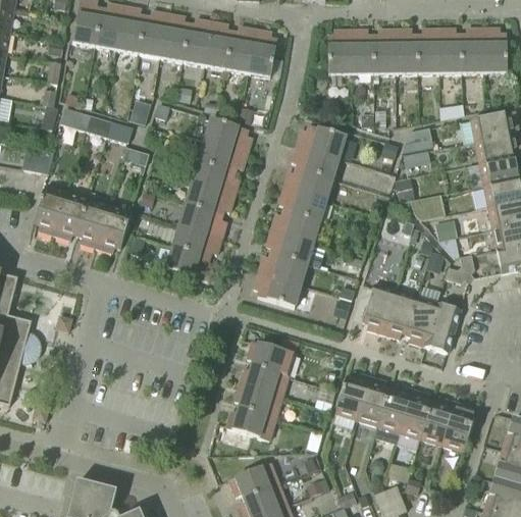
[(0,0),(0,6),(13,9),(14,0),(0,0)]
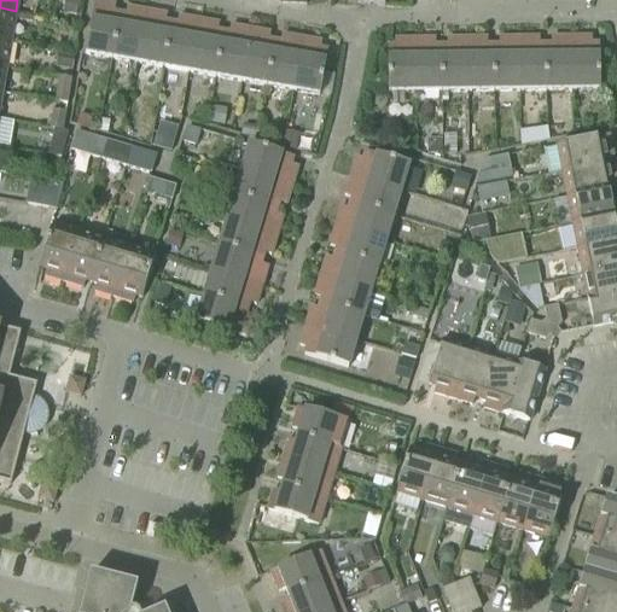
[(67,0),(65,7),(80,10),(81,0),(67,0)]
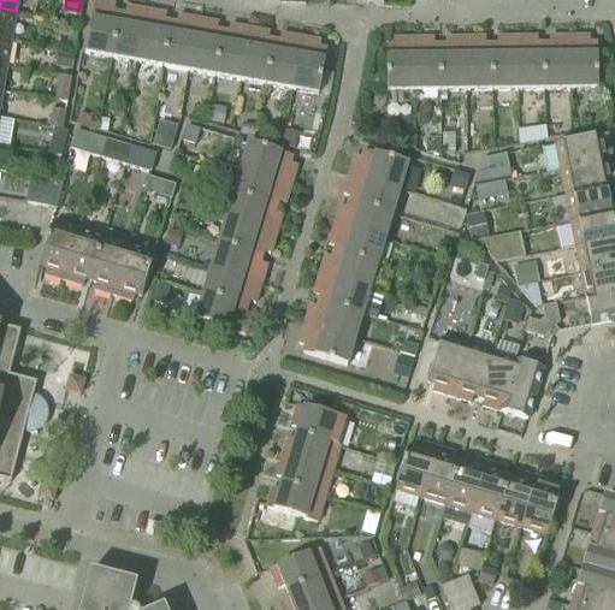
[(112,54),(120,9),(114,9),(116,1),(108,0),(95,0),(86,49),(112,54)]
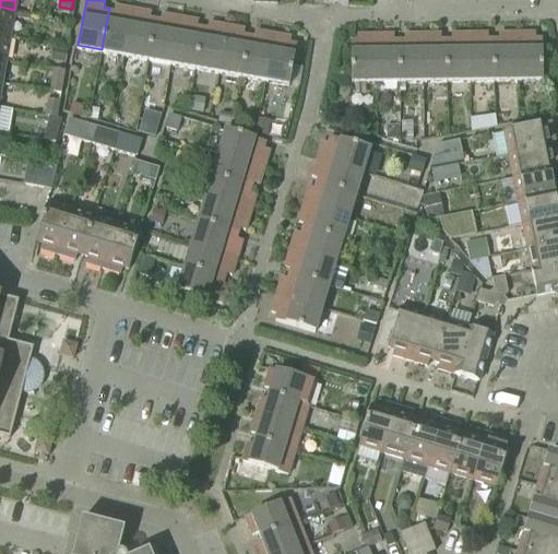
[(115,9),(109,8),(102,49),(126,54),(134,7),(116,3),(115,9)]
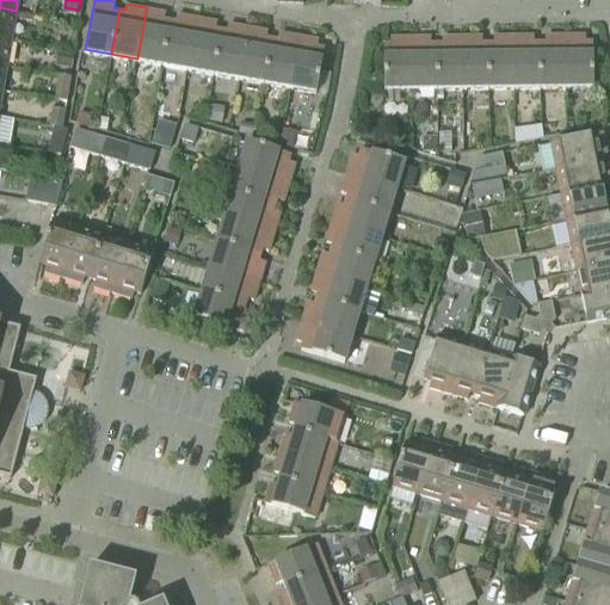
[(16,11),(0,7),(0,34),(12,36),(16,11)]
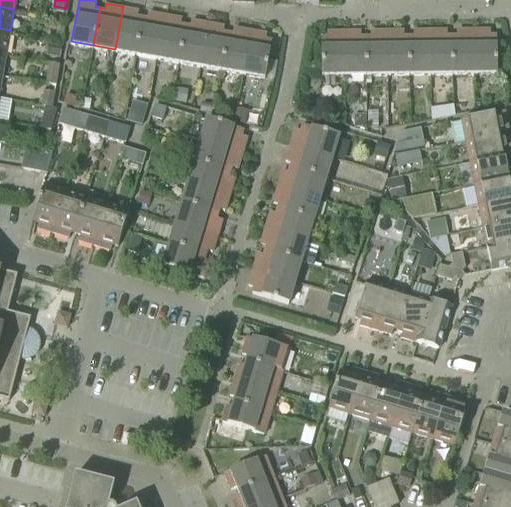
[(139,9),(123,6),(115,49),(136,53),(143,15),(138,14),(139,9)]
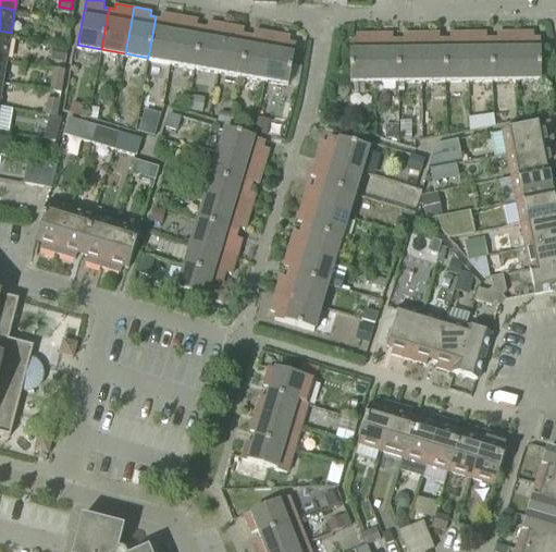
[(156,16),(148,58),(171,62),(180,14),(162,11),(161,17),(156,16)]
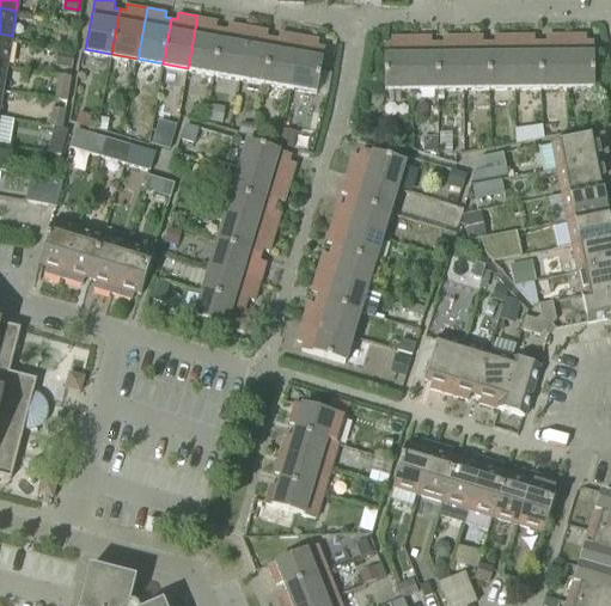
[(197,16),(188,68),(214,73),(222,28),(215,26),(217,19),(197,16)]
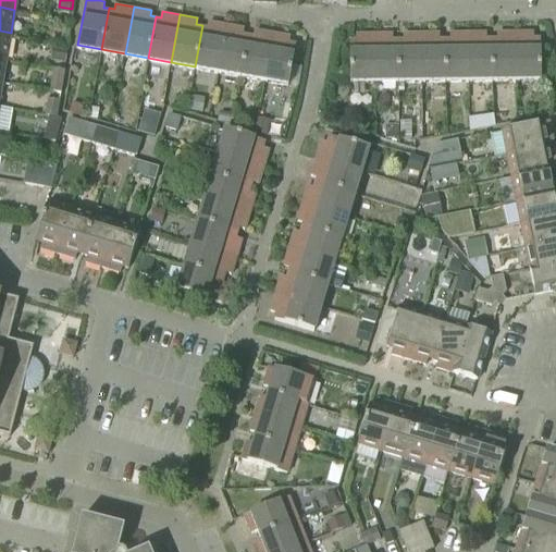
[(207,26),(202,25),(195,66),(218,70),(226,23),(209,20),(207,26)]
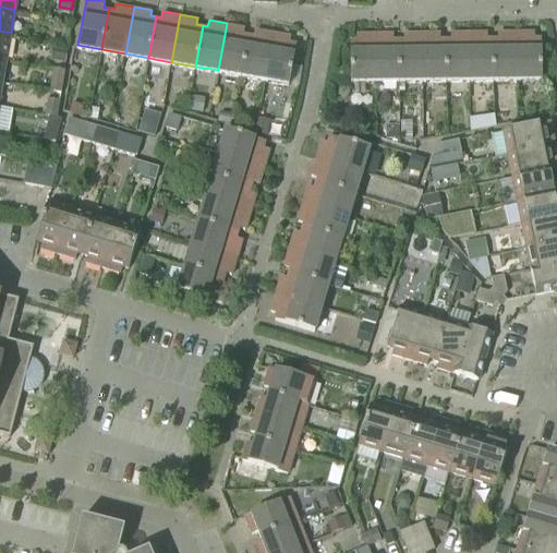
[(244,26),(227,23),(218,70),(241,74),(249,34),(243,33),(244,26)]
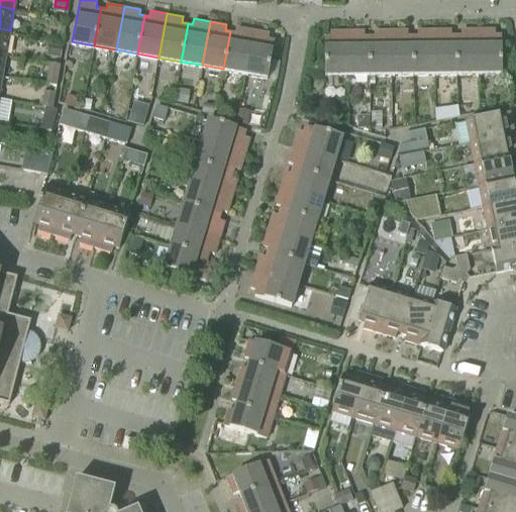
[(235,32),(230,31),(223,69),(245,73),(253,29),(236,26),(235,32)]
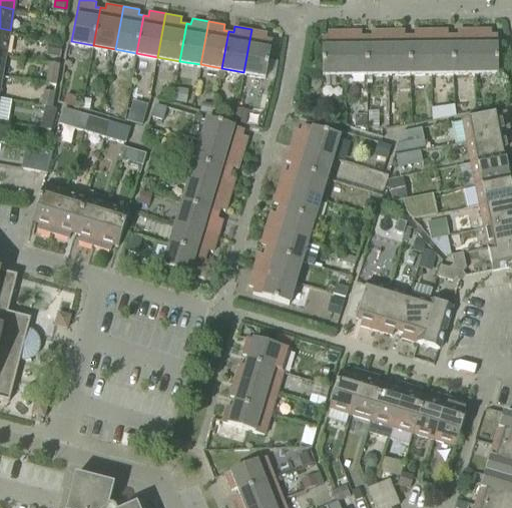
[(415,34),(410,34),(410,71),(432,71),(432,27),(415,28),(415,34)]
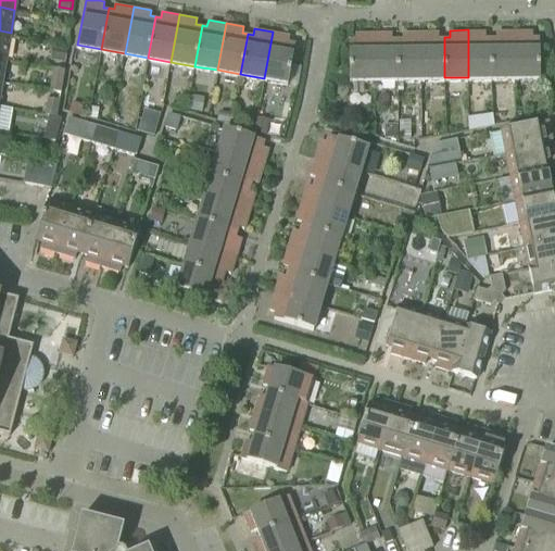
[(492,77),(491,36),(486,36),(486,29),(468,29),(468,77),(492,77)]
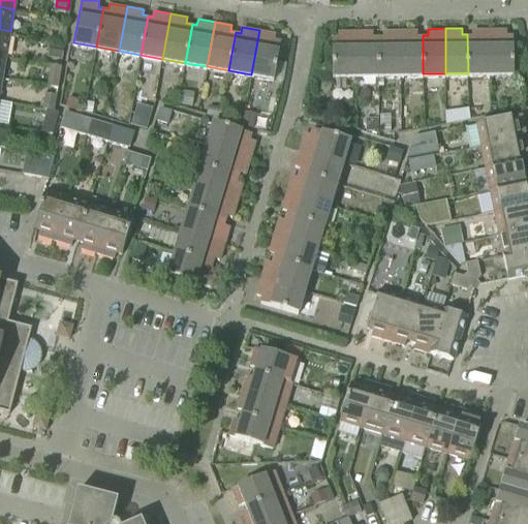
[(472,34),(467,34),(468,73),(490,73),(490,28),(472,28),(472,34)]
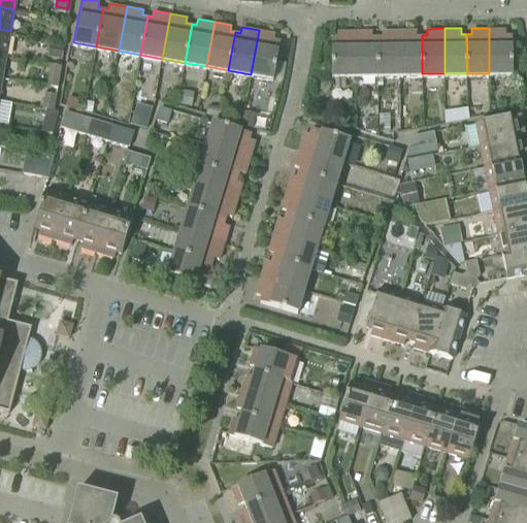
[(505,28),(489,28),(489,73),(513,73),(513,34),(505,34),(505,28)]
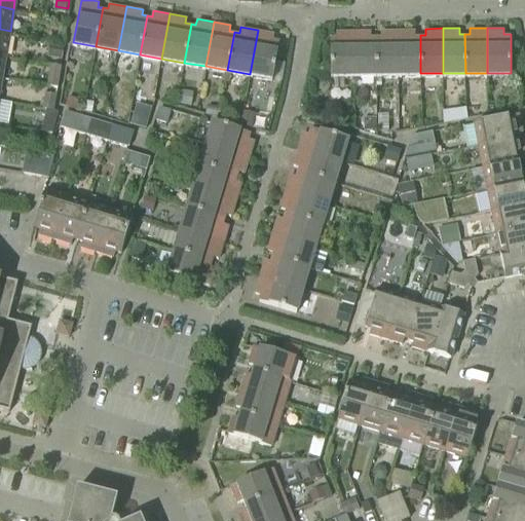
[(10,31),(0,29),(0,51),(6,52),(10,31)]
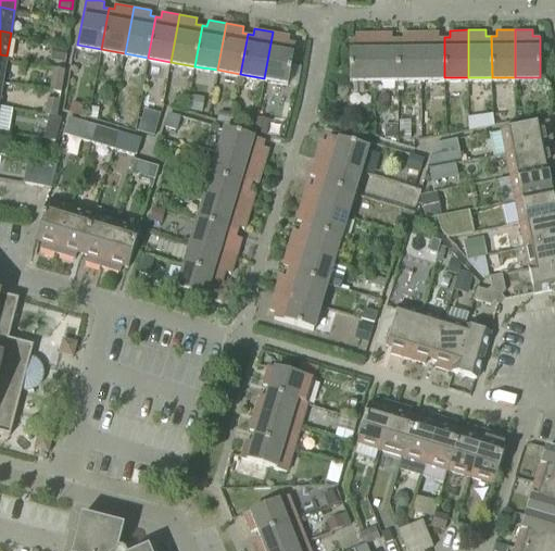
[(374,78),(374,30),(356,30),(356,37),(349,38),(350,78),(374,78)]
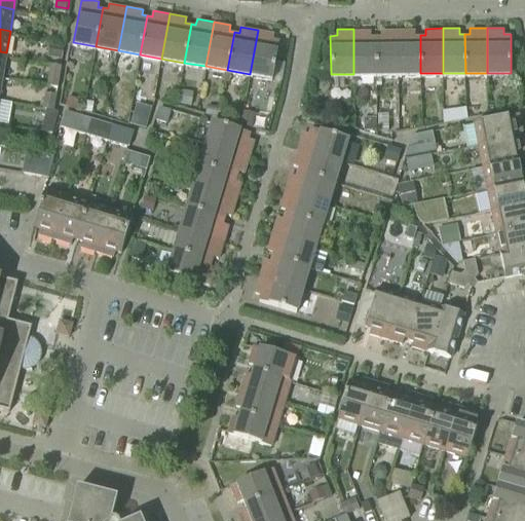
[(376,74),(376,35),(371,35),(371,29),(353,29),(353,74),(376,74)]
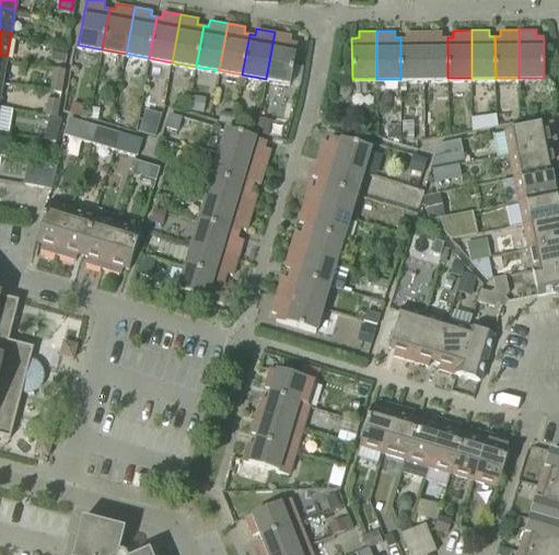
[(424,79),(423,31),(406,31),(406,37),(400,37),(400,79),(424,79)]
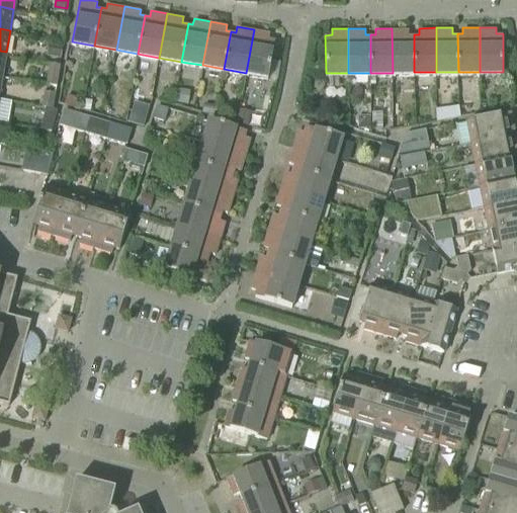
[(414,72),(414,34),(409,34),(409,28),(392,28),(393,73),(414,72)]
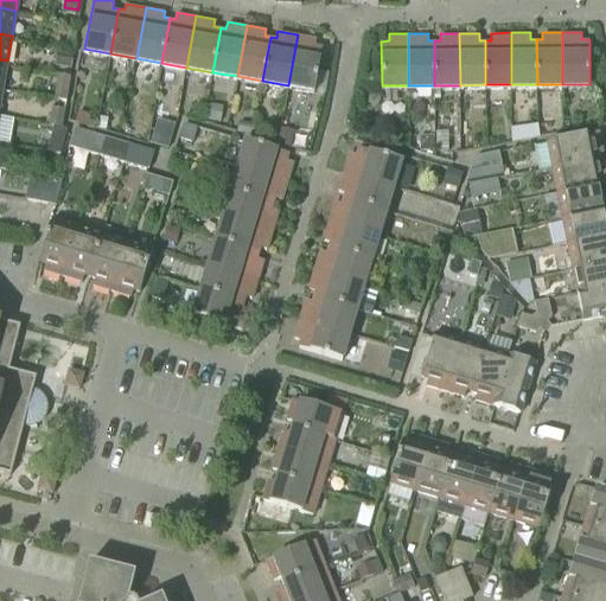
[(298,34),(288,85),(314,90),(323,46),(316,44),(317,38),(298,34)]
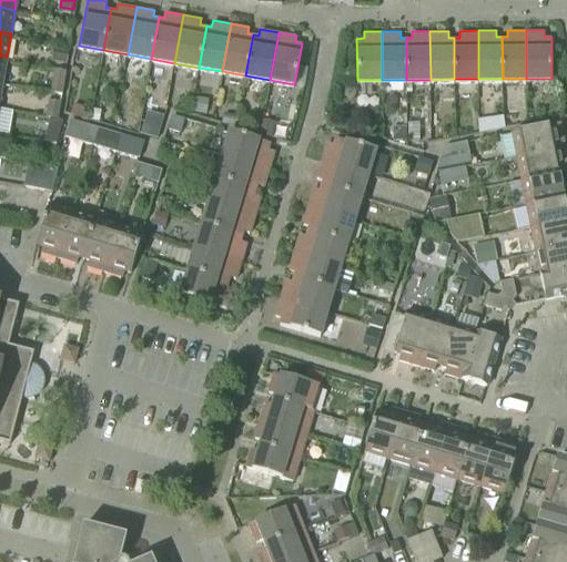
[(54,46),(53,59),(67,60),(69,48),(54,46)]
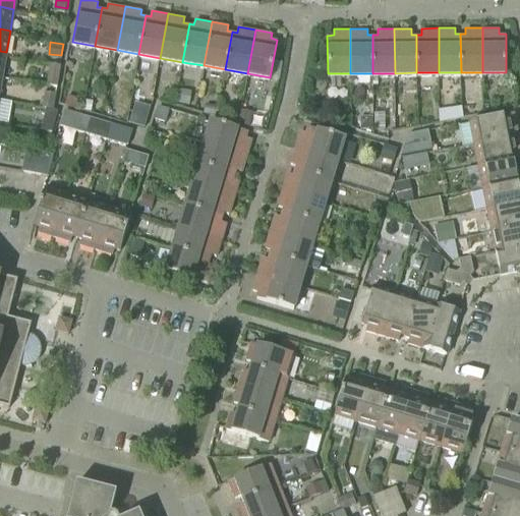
[(50,61),(47,81),(58,83),(62,63),(62,62),(50,60),(50,61)]
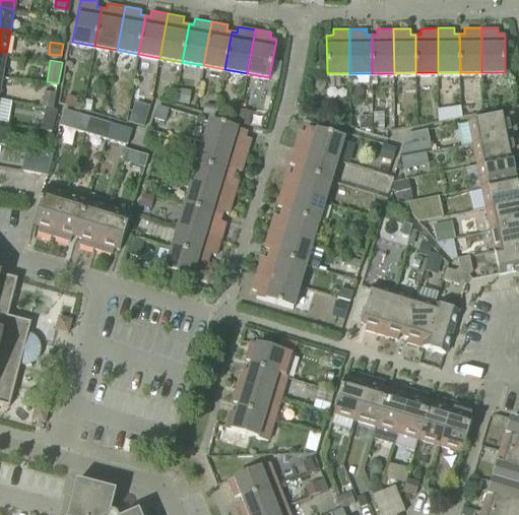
[(179,85),(178,98),(189,100),(191,86),(179,85)]
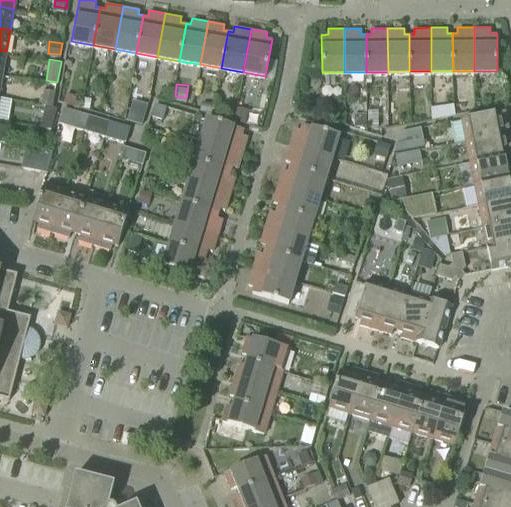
[(46,102),(53,104),(56,88),(45,86),(42,101),(46,102)]
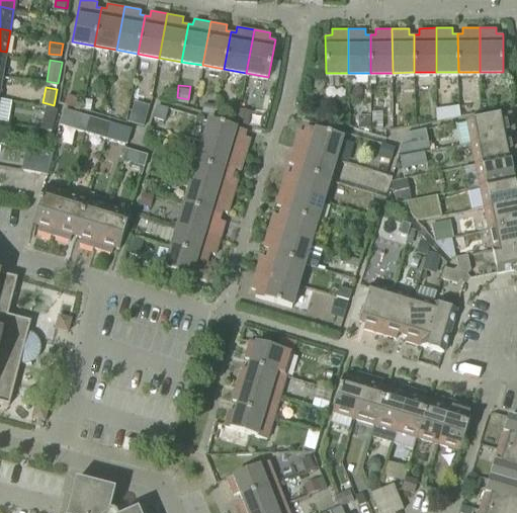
[(65,92),(62,101),(72,104),(75,95),(65,92)]
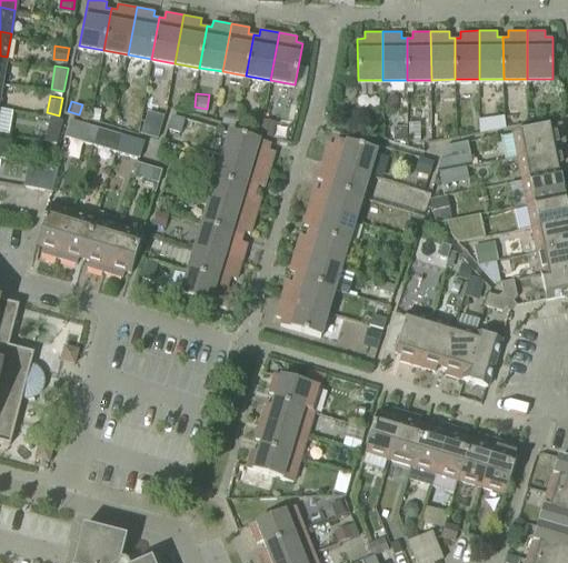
[(91,106),(89,117),(97,119),(99,108),(91,106)]
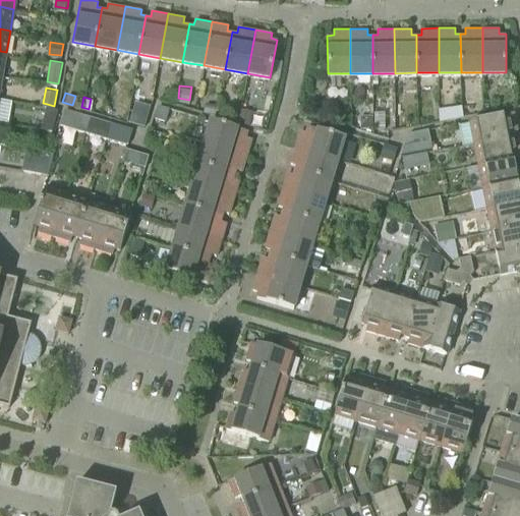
[(204,109),(217,111),(219,101),(206,98),(204,109)]
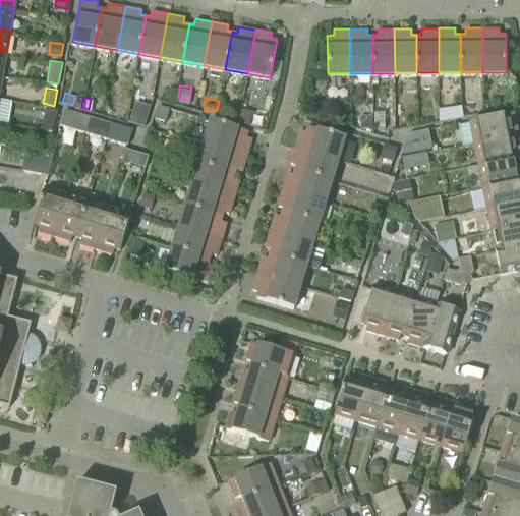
[(155,115),(165,118),(169,106),(159,103),(155,115)]
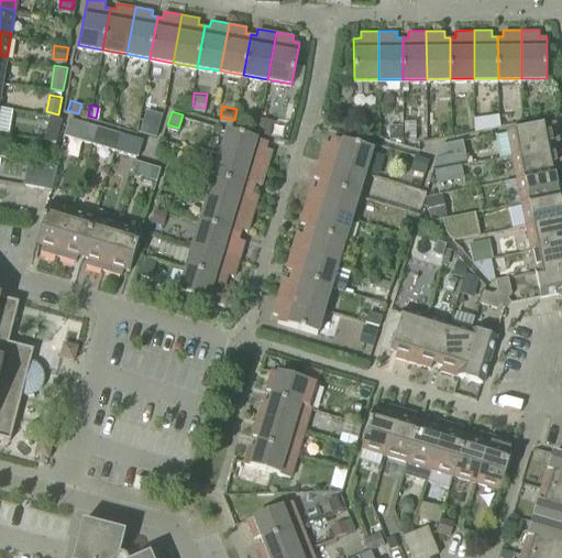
[(498,111),(474,116),(476,128),(500,124),(498,111)]
